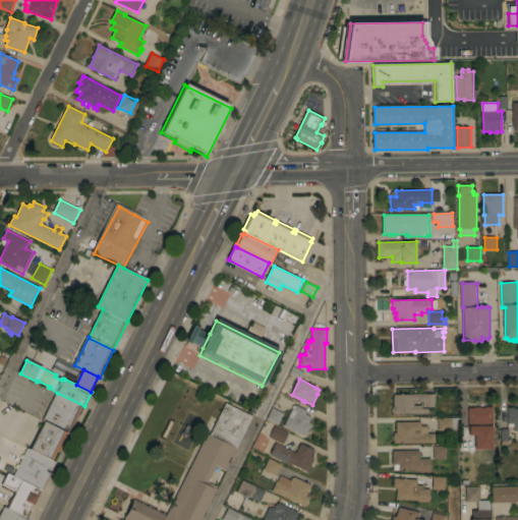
[(44,420),(57,393),(84,406),(85,406),(80,415),(71,435),(67,432),(45,421),(44,420)]
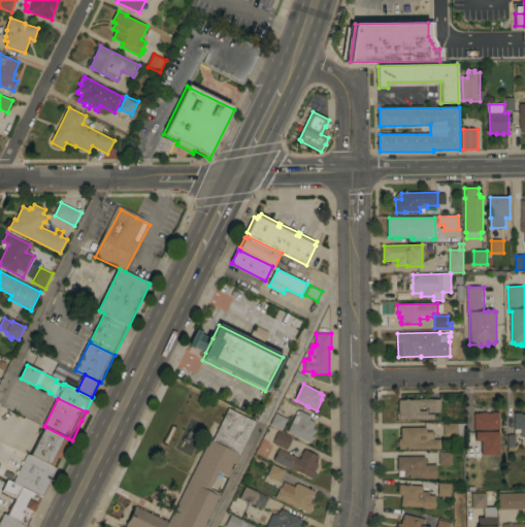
[(400,420),(399,400),(441,399),(441,413),(429,413),(429,407),(425,407),(425,405),(420,405),(420,412),(428,410),(428,415),(434,415),(434,420),(400,420)]
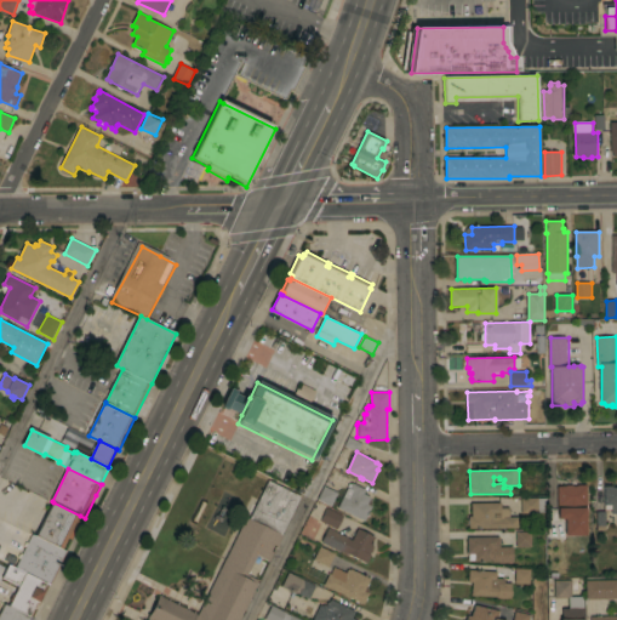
[(283,535),(284,536),(270,562),(257,556),(247,575),(260,580),(257,584),(258,585),(241,619),(149,619),(161,595),(200,614),(247,517),(251,519),(270,481),(302,496),(283,535)]
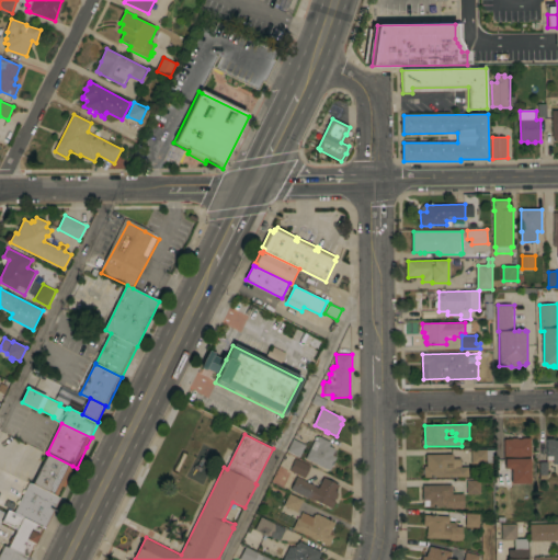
[(307,459),(316,441),(317,442),(317,441),(316,440),(317,436),(319,437),(319,436),(331,443),(330,446),(337,449),(334,452),(338,454),(336,457),(337,457),(330,471),(307,459)]
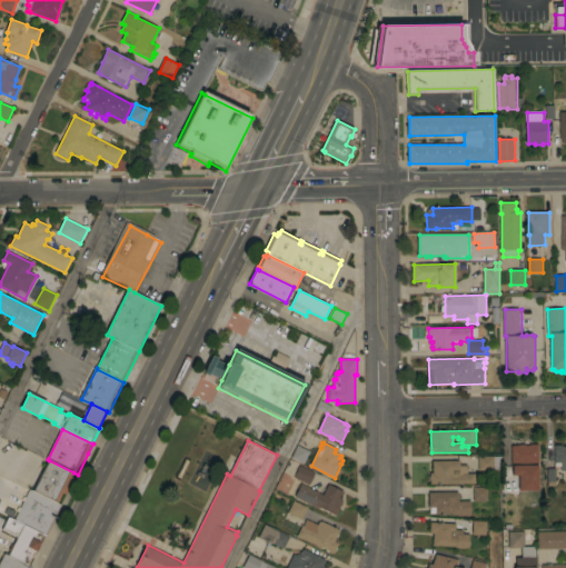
[(539,491),(519,491),(520,476),(514,476),(514,468),(513,464),(513,446),(520,446),(520,445),(527,445),(527,446),(539,446),(539,491)]
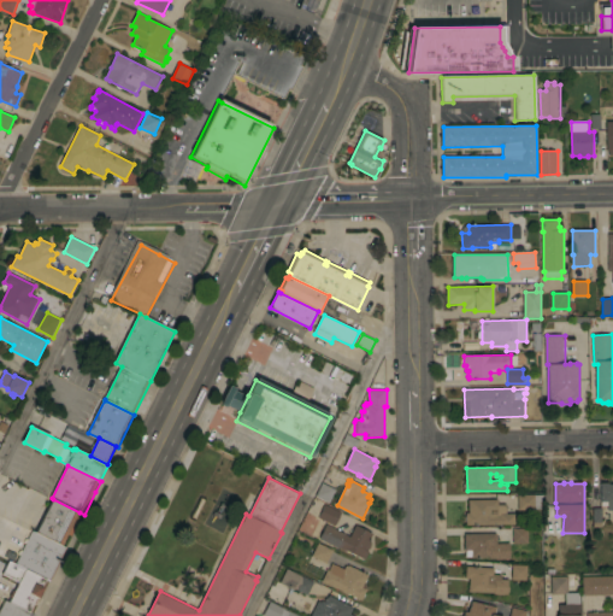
[(323,484),(336,490),(330,503),(317,497),(323,484)]
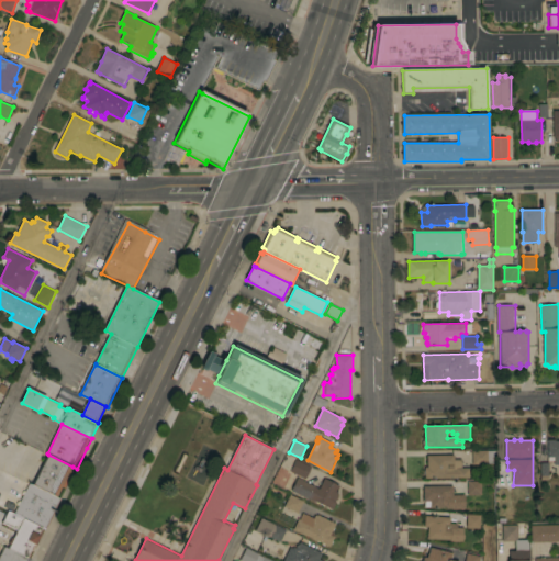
[(558,466),(556,466),(556,461),(549,461),(549,440),(557,440),(557,441),(558,441),(558,466)]
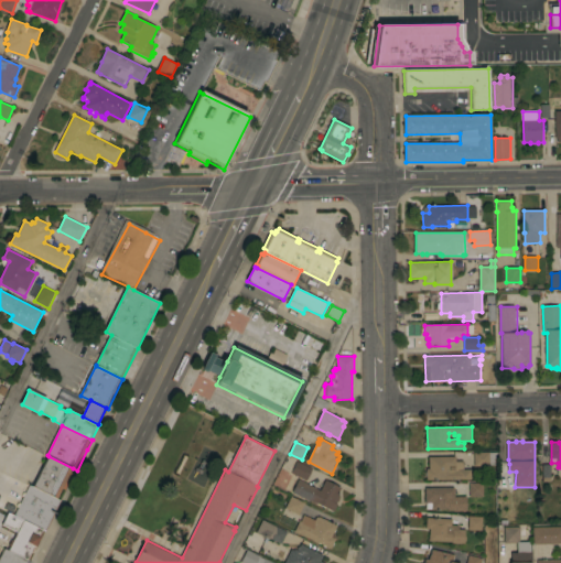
[(475,453),(491,452),(491,453),(497,453),(498,465),(491,465),(491,466),(475,466),(475,453)]
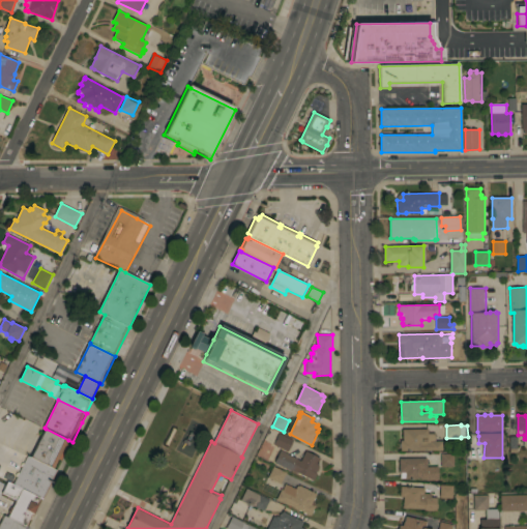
[(31,458),(46,429),(68,440),(66,443),(70,445),(62,461),(59,459),(54,469),(31,458)]
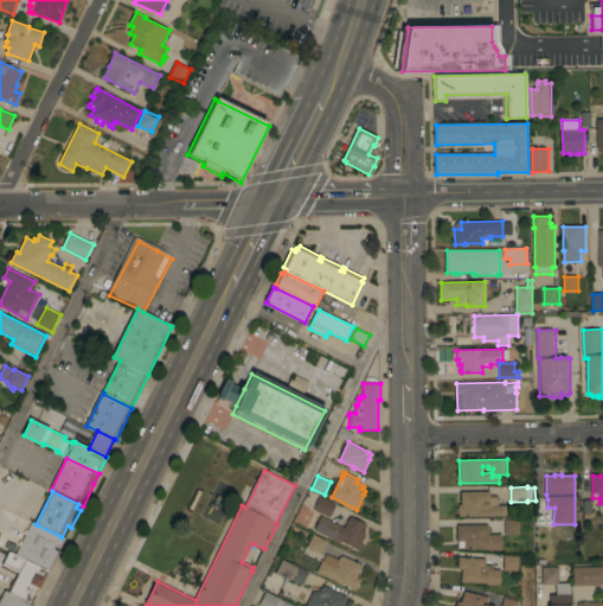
[(460,517),(460,505),(462,505),(462,492),(491,491),(491,496),(499,496),(500,505),(507,505),(507,516),(460,517)]
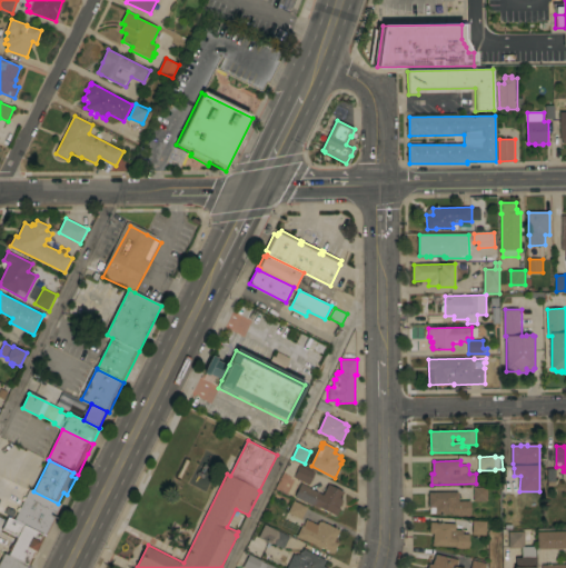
[(295,478),(301,466),(316,472),(310,485),(295,478)]
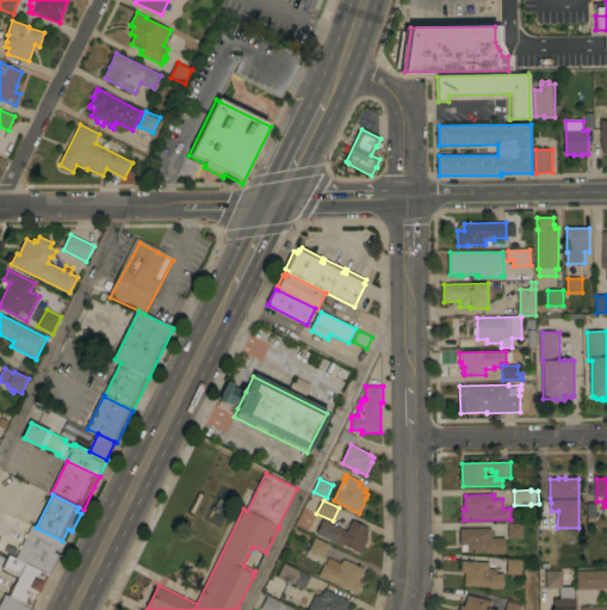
[(317,534),(324,519),(344,529),(342,530),(348,533),(353,521),(370,528),(366,537),(369,538),(365,546),(366,547),(363,555),(317,534)]
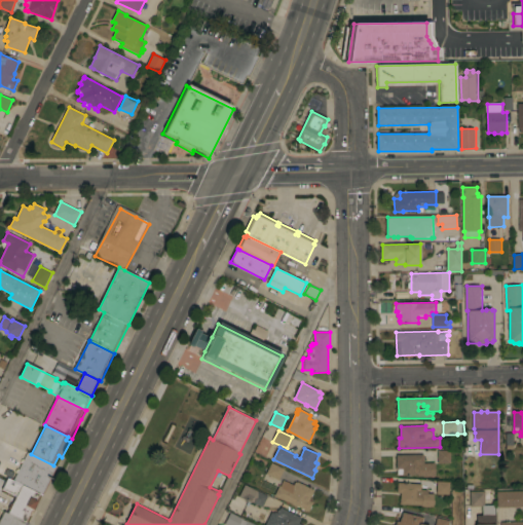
[(452,450),(452,463),(439,463),(439,450),(452,450)]
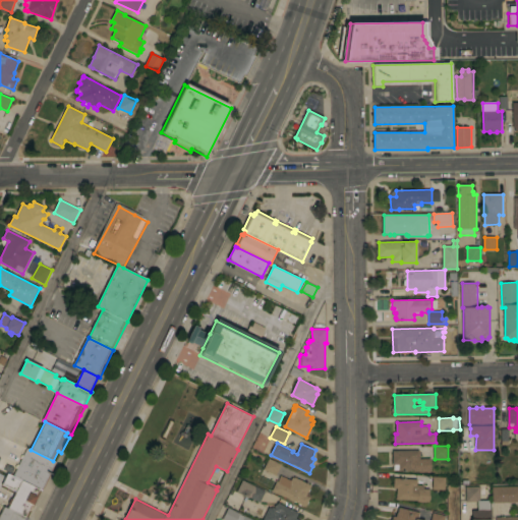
[(58,463),(44,490),(40,488),(22,480),(9,473),(11,470),(16,473),(23,459),(21,458),(22,455),(24,456),(29,448),(31,450),(53,461),(58,463)]
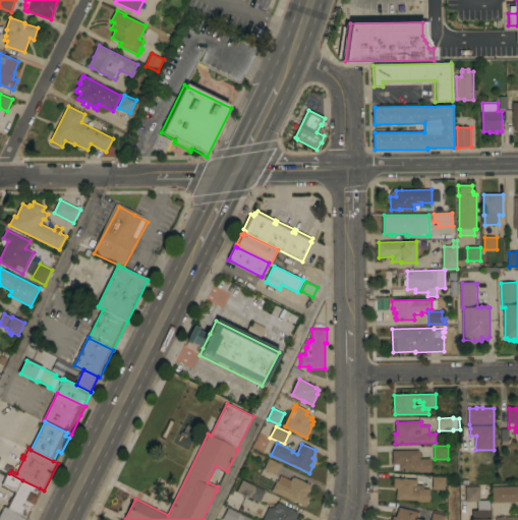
[(420,451),(420,459),(432,459),(433,472),(415,472),(415,471),(399,471),(399,470),(395,470),(395,465),(394,465),(393,451),(420,451)]
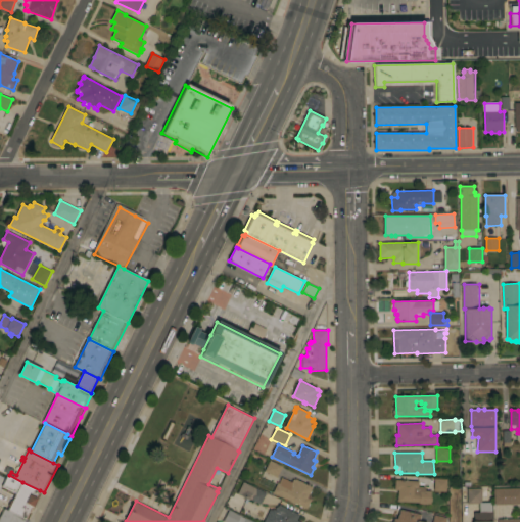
[(283,466),(278,478),(266,472),(271,461),(283,466)]
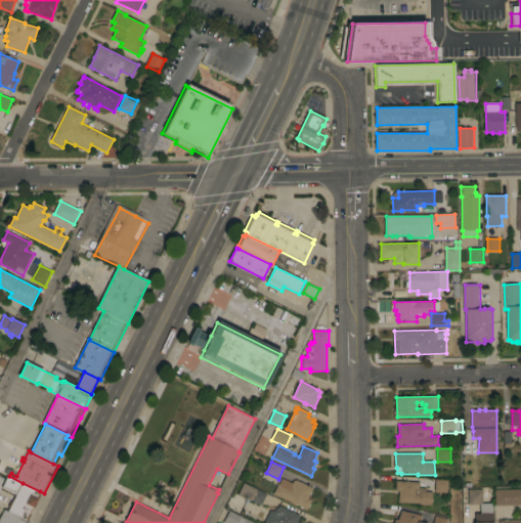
[(288,499),(288,500),(274,493),(279,484),(280,484),(283,478),(293,484),(295,481),(297,482),(298,480),(313,488),(310,496),(312,497),(311,500),(308,498),(308,499),(312,502),(308,510),(288,499)]
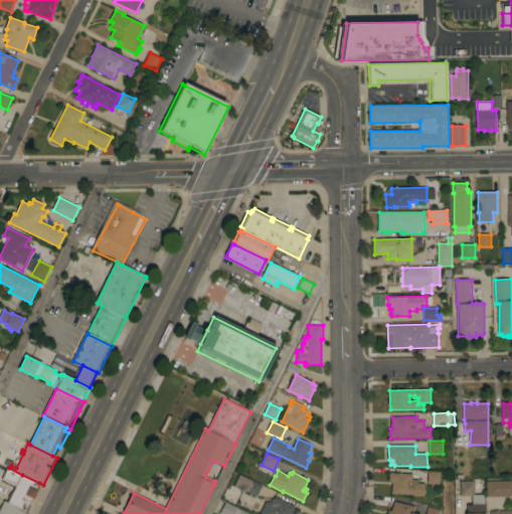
[(430,471),(442,472),(441,485),(429,484),(430,471)]
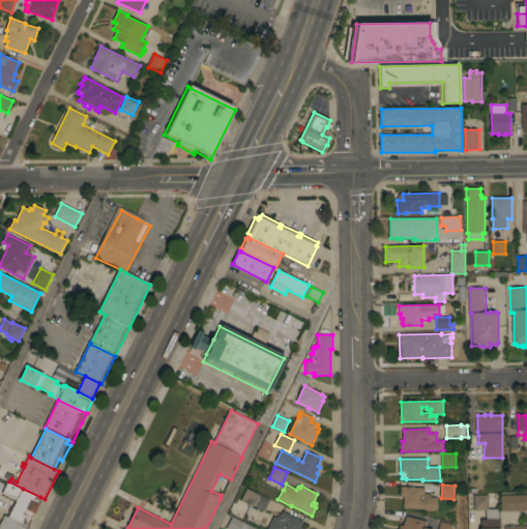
[(437,511),(426,510),(426,509),(404,508),(405,497),(401,497),(402,487),(426,488),(426,494),(432,494),(432,498),(438,498),(438,503),(439,504),(439,508),(437,509),(437,511)]
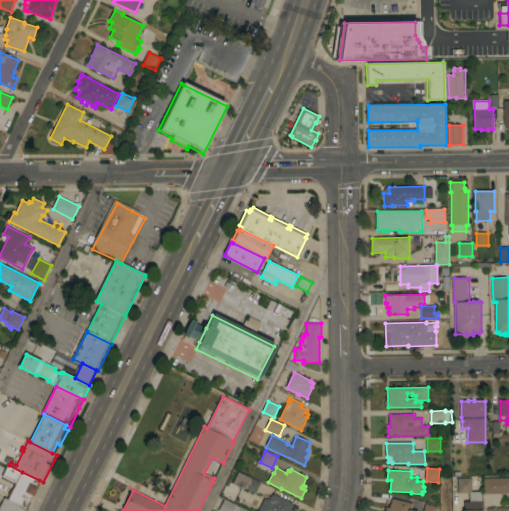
[(38,482),(40,483),(38,487),(36,486),(36,487),(37,488),(33,496),(31,495),(31,496),(33,497),(30,502),(29,501),(28,502),(30,503),(27,507),(26,507),(26,508),(8,500),(22,472),(39,480),(38,482)]
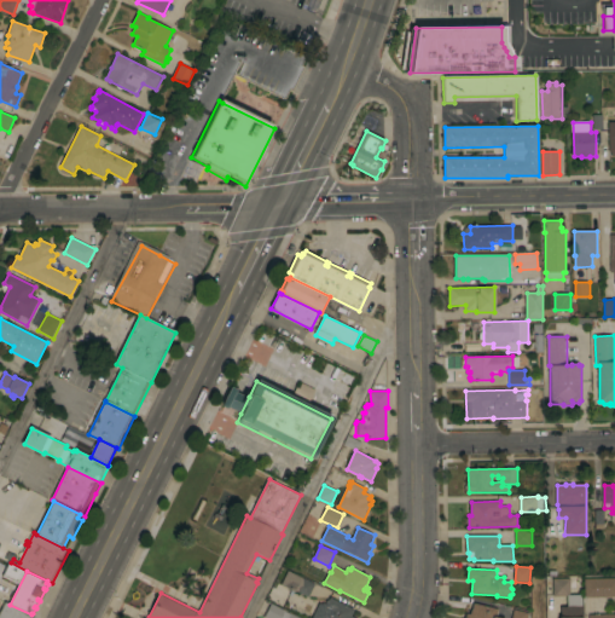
[(282,585),(289,571),(315,584),(309,598),(297,591),(296,593),(282,585)]
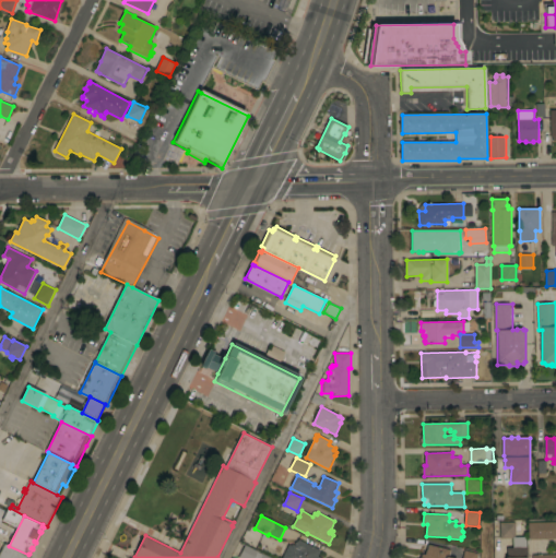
[(516,537),(512,537),(500,538),(500,523),(516,522),(516,537)]
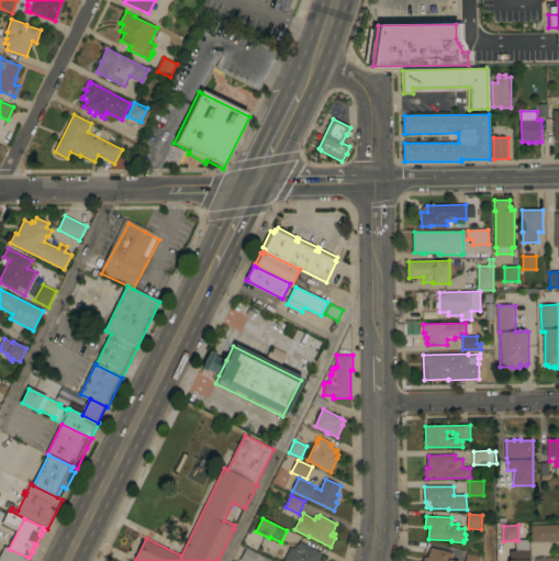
[(558,542),(533,542),(533,541),(532,541),(530,526),(558,525),(558,542)]
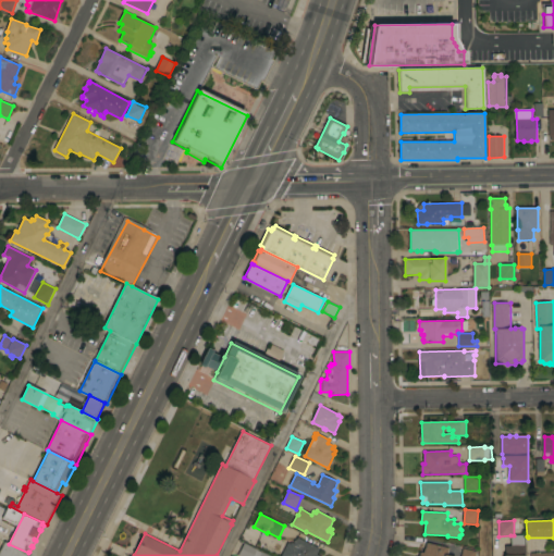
[(514,535),(524,535),(525,535),(526,555),(506,555),(506,546),(511,546),(511,535),(514,535)]
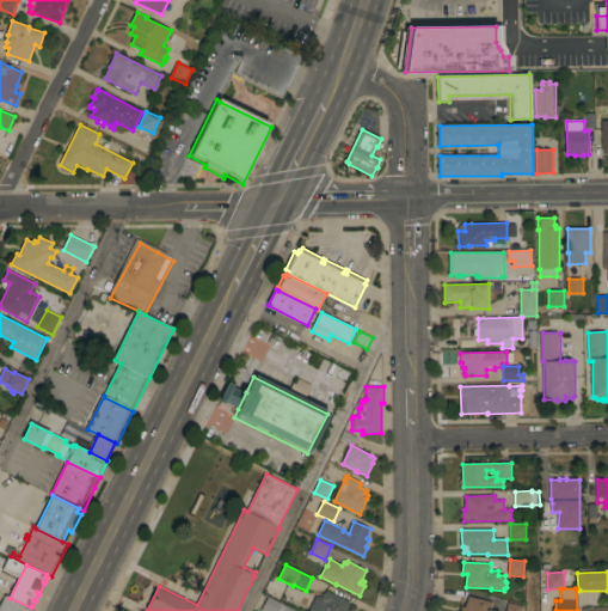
[(311,610),(318,596),(320,597),(320,596),(323,597),(324,593),(326,593),(327,591),(351,603),(348,609),(350,610),(311,610)]
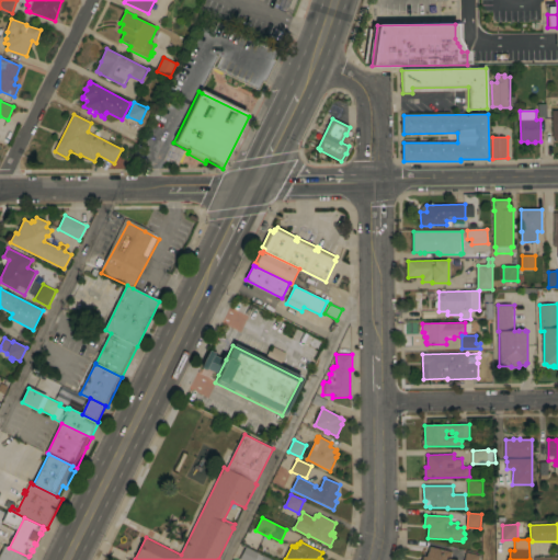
[(0,559),(0,556),(6,546),(9,548),(29,557),(31,558),(30,559),(0,559)]
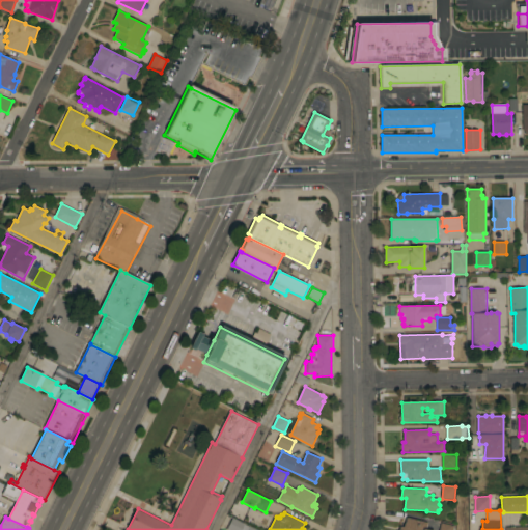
[(246,523),(245,524),(258,529),(228,529),(233,518),(246,523)]
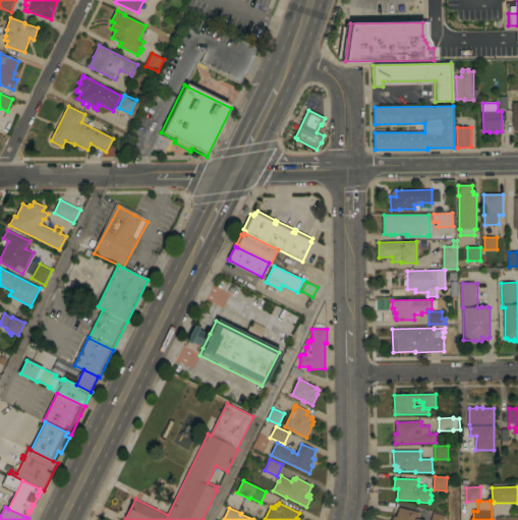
[(421,513),(419,519),(394,519),(394,516),(397,517),(398,513),(399,513),(400,508),(421,513)]
